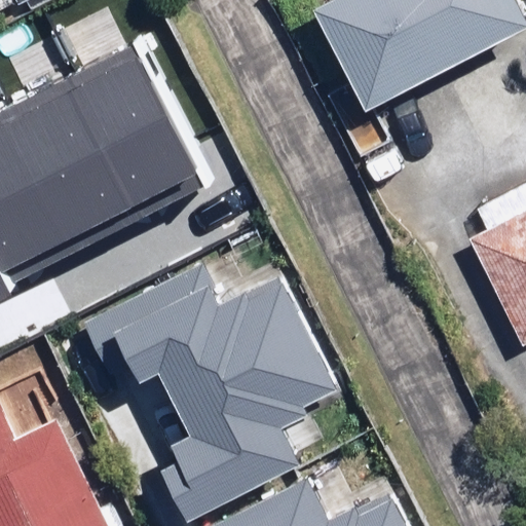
[(525,30),(525,5),(523,0),(322,0),(321,1),(374,107),(525,30)]
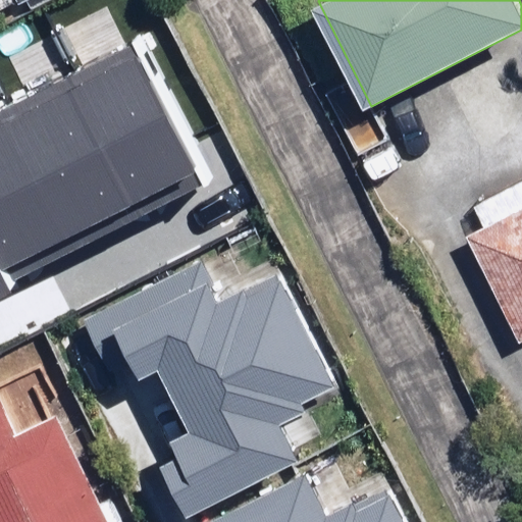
[(74,72),(10,107),(83,239),(147,204),(74,72)]
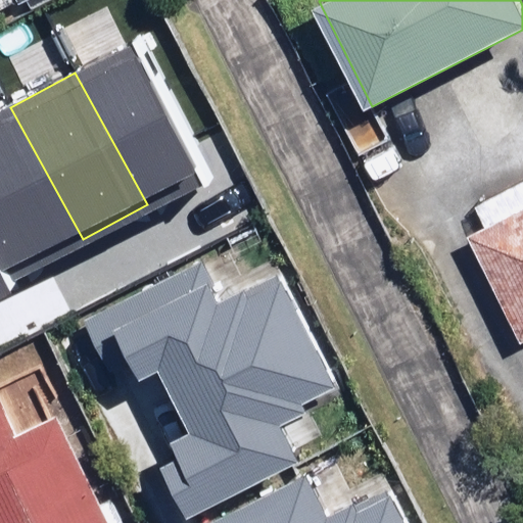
[(10,107),(0,112),(0,240),(18,275),(83,239),(10,107)]
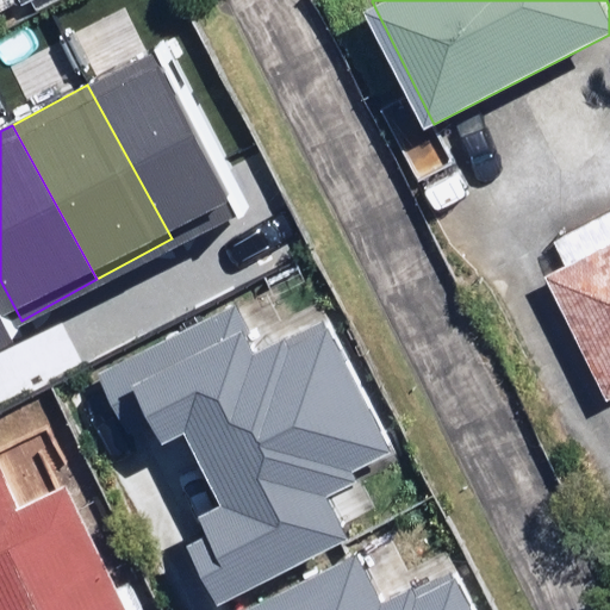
[(609,244),(556,273),(609,378),(609,244)]
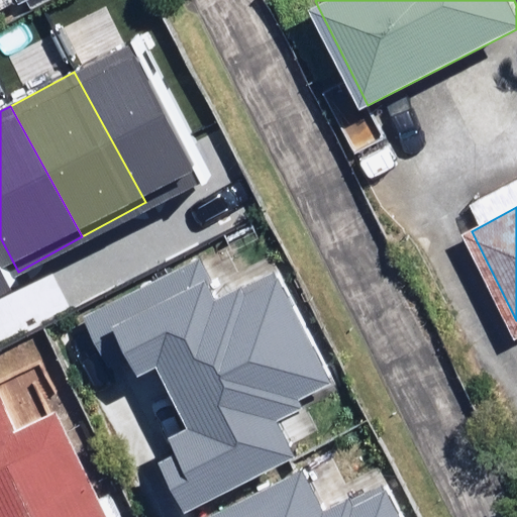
[(0,237),(0,281),(18,272),(0,237)]
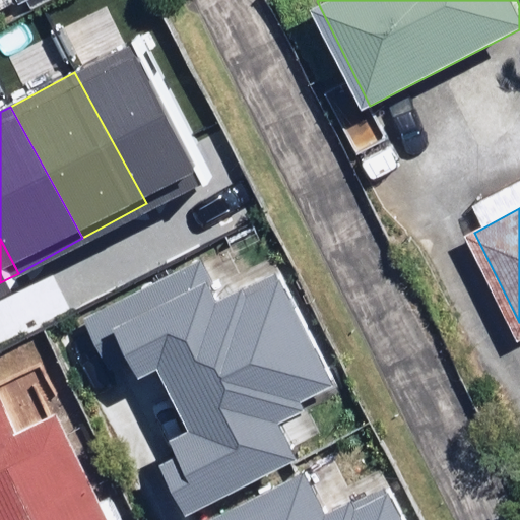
[(159,456),(189,515),(303,459),(281,415),(340,387),(281,266),(222,295),(204,260),(90,316),(116,367),(132,359),(141,377),(158,369),(187,427),(170,436),(176,449),(159,456)]
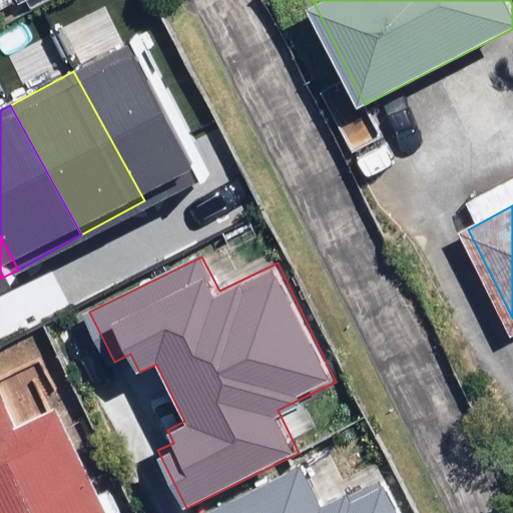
[(0,384),(0,512),(108,512),(39,367),(0,384)]
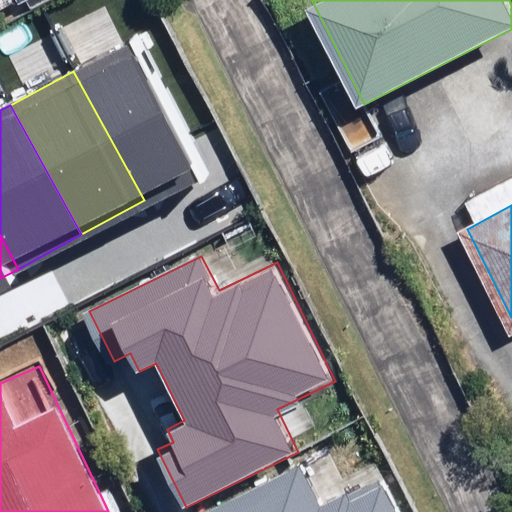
[(403,511),(383,472),(325,501),(308,466),(213,511),(403,511)]
